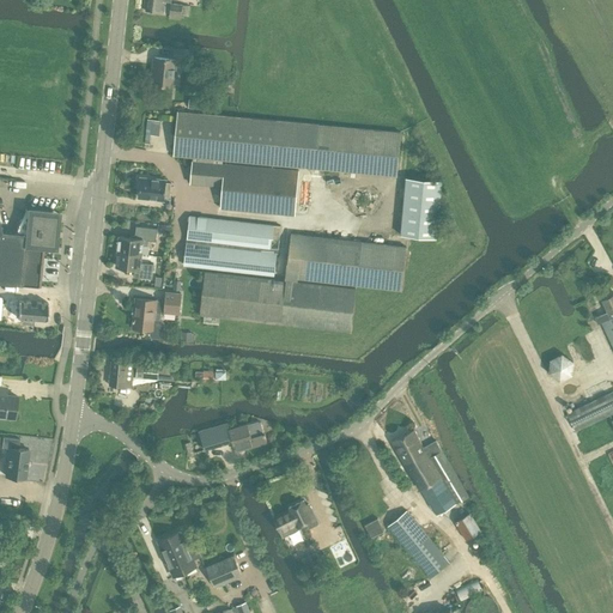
[(147,0),(147,11),(164,13),(165,0),(147,0)]
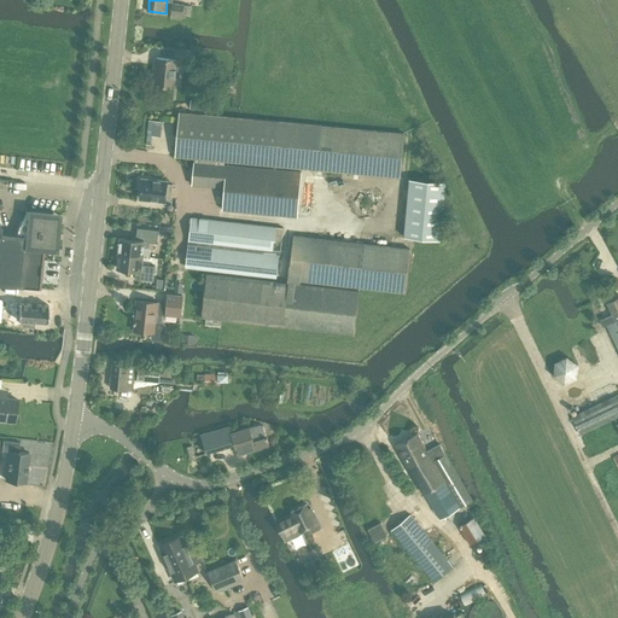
[(191,16),(191,6),(173,4),(170,18),(182,19),(182,18),(186,18),(186,16),(191,16)]
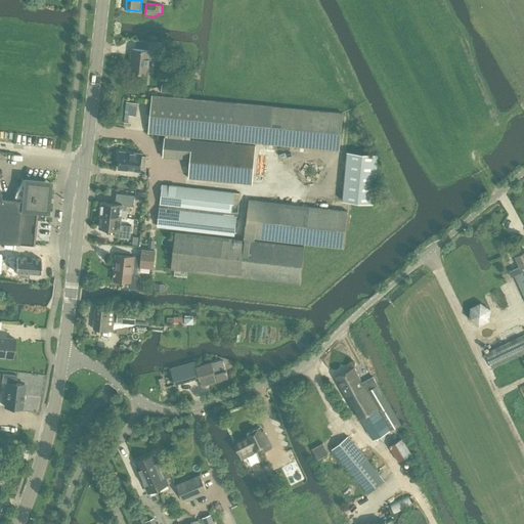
[(165,50),(166,43),(149,41),(148,48),(165,50)]
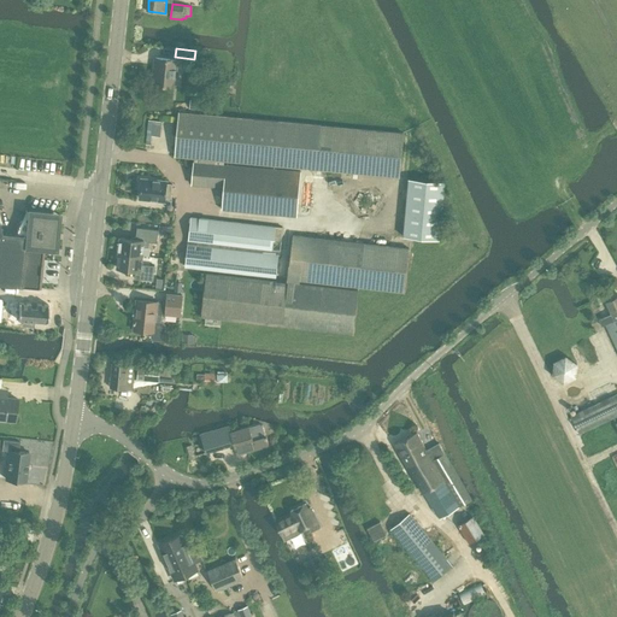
[(175,87),(177,60),(156,58),(154,68),(157,68),(154,84),(175,87)]
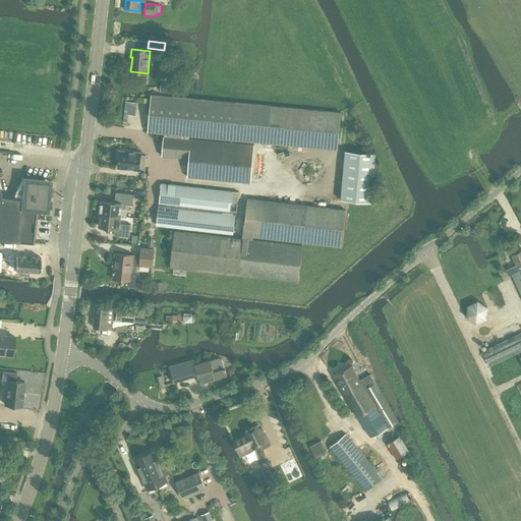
[(178,93),(179,85),(161,83),(160,92),(178,93)]
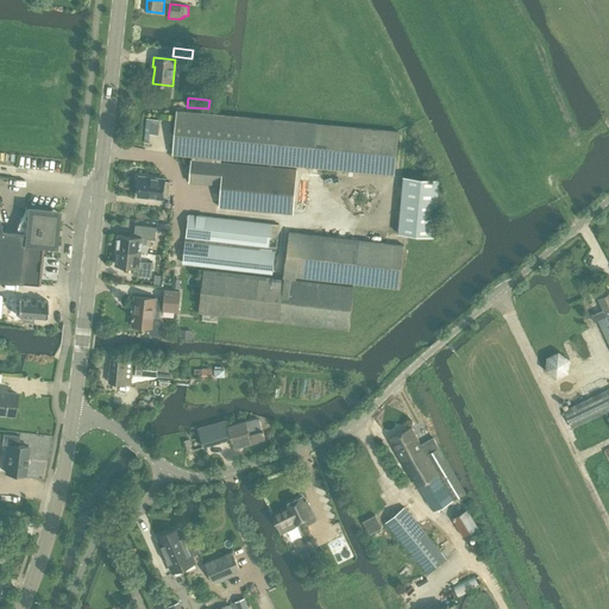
[(177,111),(174,155),(313,168),(395,175),(400,131),(337,125),(316,124),(177,111)]
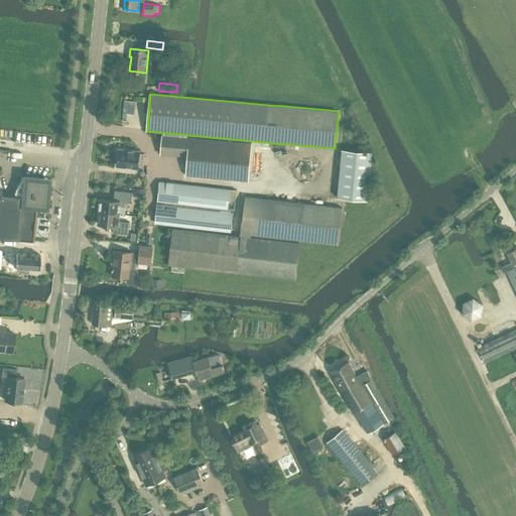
[(248,180),(252,144),(162,135),(160,154),(188,157),(186,175),(248,180)]
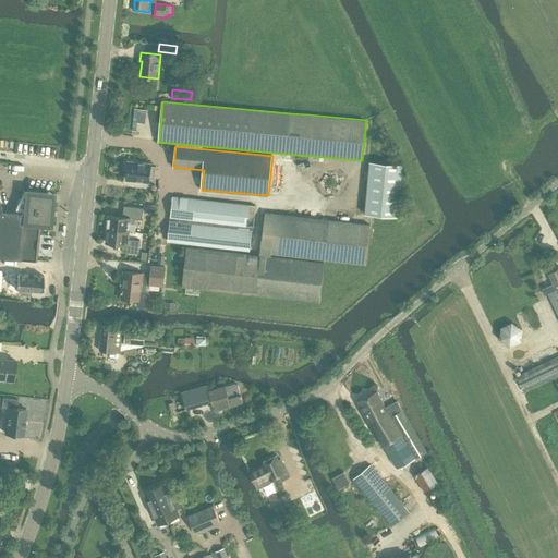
[(398,217),(402,165),(368,161),(364,214),(371,214),(398,217)]
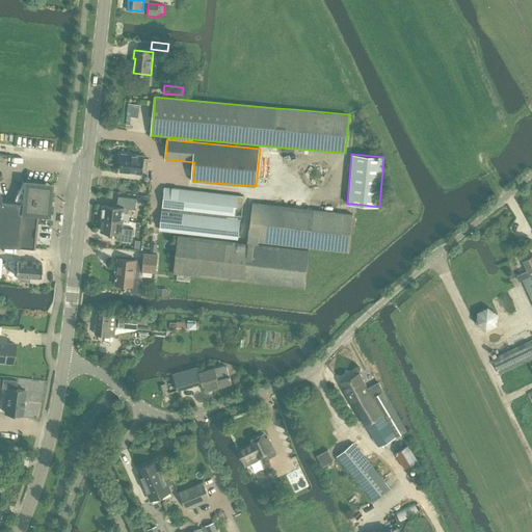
[(148,170),(149,159),(144,158),(144,157),(123,155),(121,170),(142,174),(142,169),(148,170)]
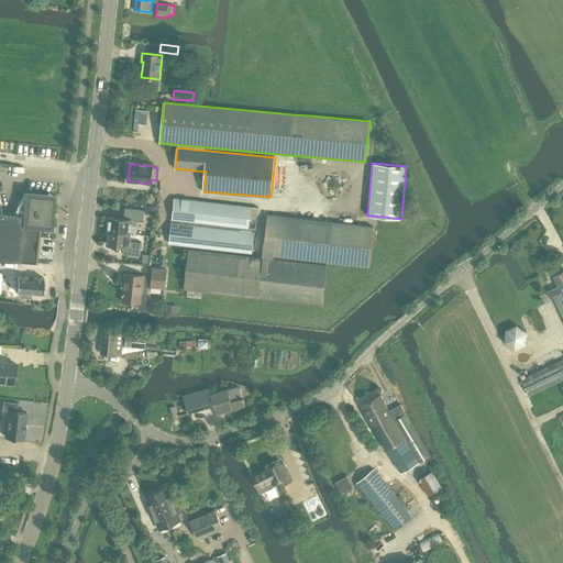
[(0,260),(35,263),(40,227),(52,228),(54,195),(26,192),(25,202),(20,201),(15,210),(15,216),(2,213),(0,203),(0,260)]
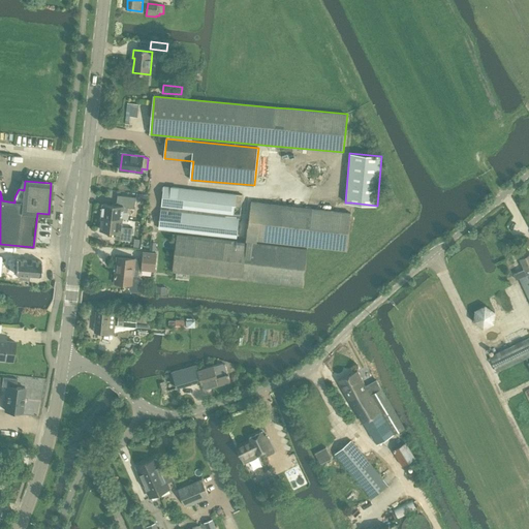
[(244,239),(249,196),(164,186),(162,206),(181,208),(180,212),(162,210),(159,229),(244,239)]
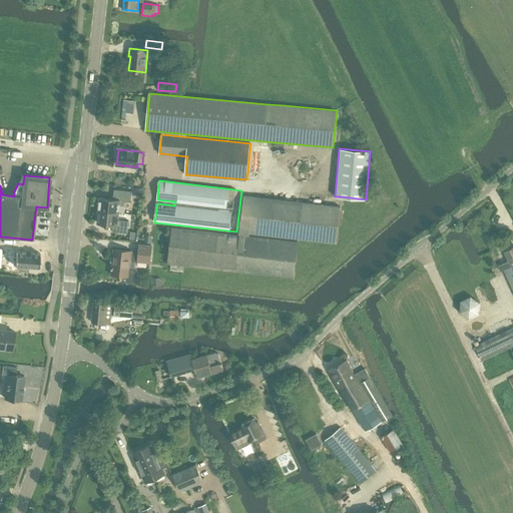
[(131,201),(132,191),(117,189),(116,199),(100,197),(98,210),(118,212),(119,205),(123,205),(124,201),(131,201)]
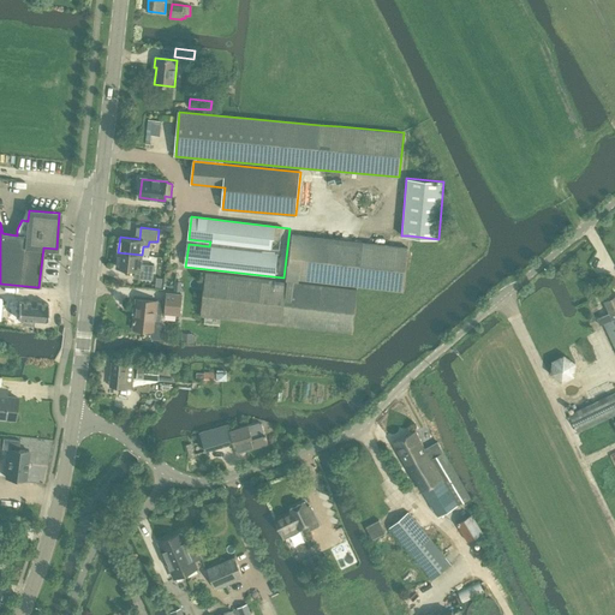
[(404,292),(407,248),(292,234),(287,279),(357,286),(375,288),(404,292)]
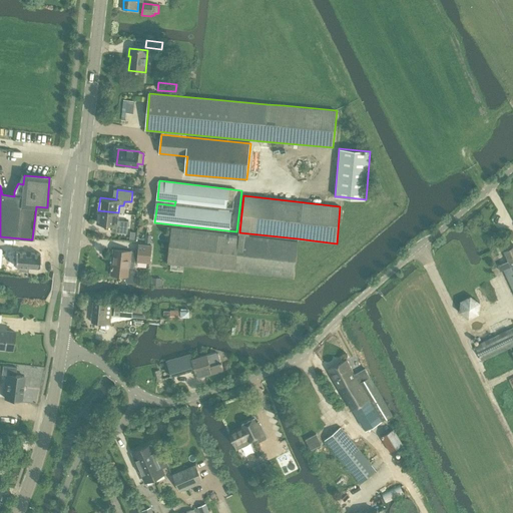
[(127,233),(128,221),(118,220),(118,212),(98,210),(97,222),(113,224),(112,231),(127,233)]
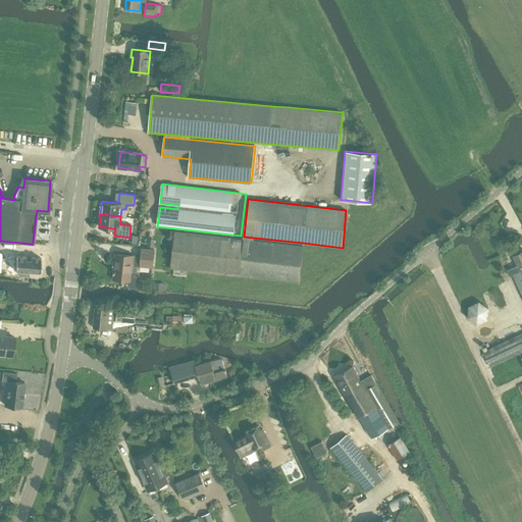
[(319,272),(322,254),(317,254),(303,251),(303,246),(175,231),(170,268),(174,268),(173,275),(187,276),(188,270),(299,282),(300,274),(314,276),(318,277),(319,272)]
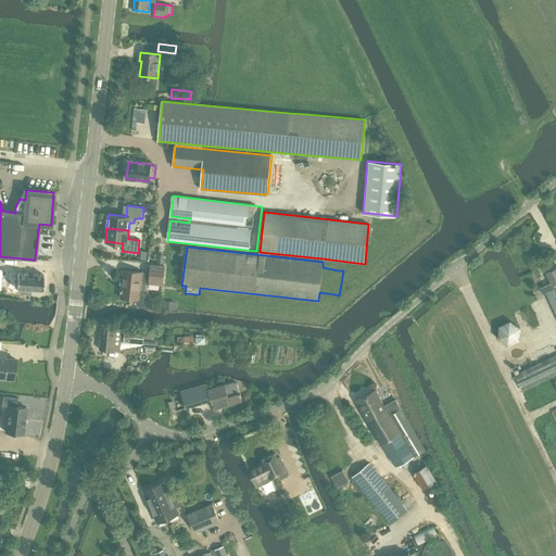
[(124,270),(121,298),(137,299),(136,304),(138,306),(146,306),(148,305),(149,292),(148,290),(140,289),(141,282),(163,285),(164,267),(151,265),(150,274),(142,273),(124,270)]
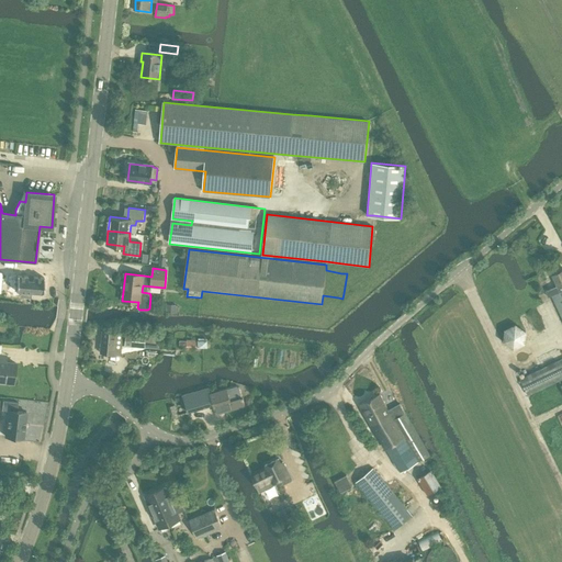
[(549,298),(552,296),(561,291),(561,271),(552,276),(557,287),(546,291),(549,298)]
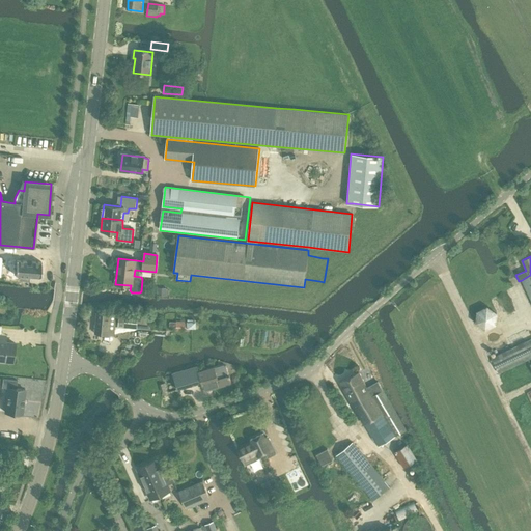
[(28,280),(28,276),(40,277),(42,262),(31,261),(31,264),(26,263),(26,261),(16,260),(15,275),(20,276),(20,280),(28,280)]
